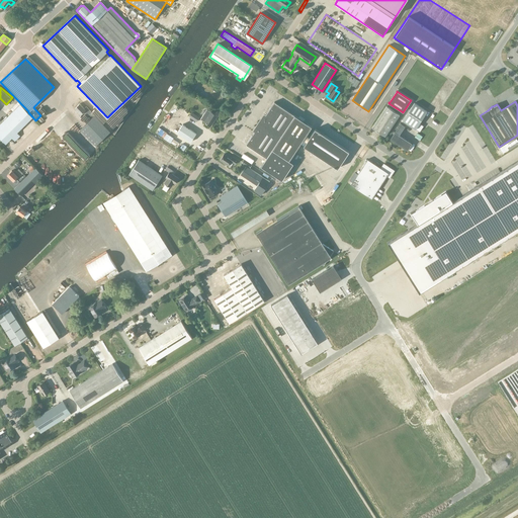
[(261,166),(282,180),(293,163),(288,161),(303,139),(307,142),(310,138),(306,135),(312,126),(274,102),(246,144),(266,158),(261,166)]
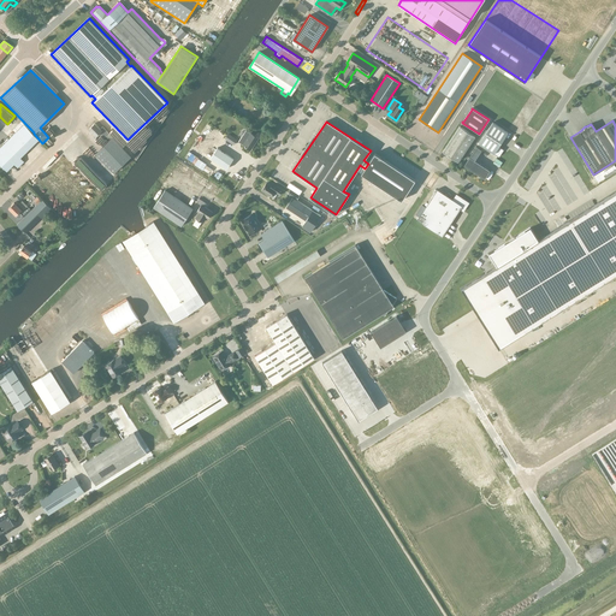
[(110,140),(112,137),(102,126),(100,129),(95,123),(89,129),(96,136),(99,134),(104,138),(106,136),(110,140)]
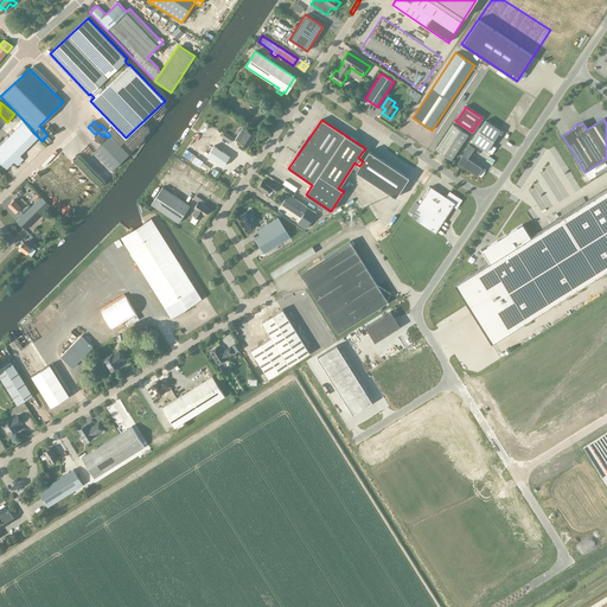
[(485,121),(472,141),(491,154),(496,147),(491,145),(500,131),(485,121)]
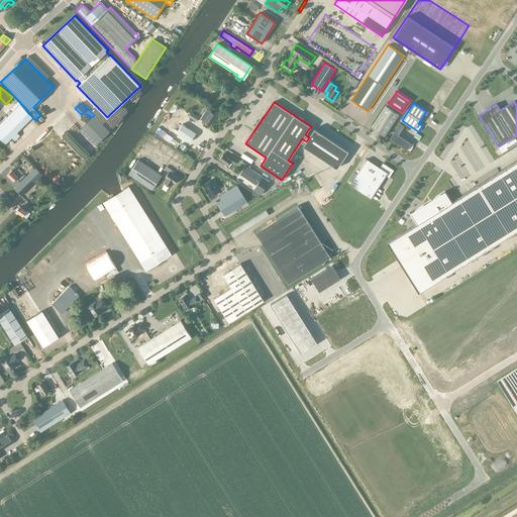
[(15,109),(0,124),(0,137),(2,139),(6,143),(10,139),(12,137),(15,140),(20,135),(17,132),(32,117),(20,104),(15,109)]
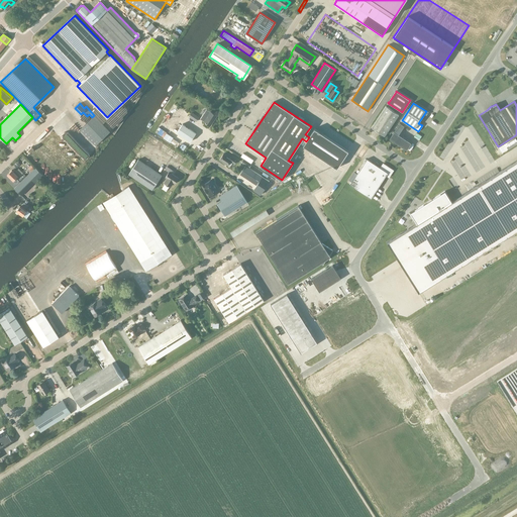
[(386,106),(372,127),(384,135),(398,114),(386,106)]
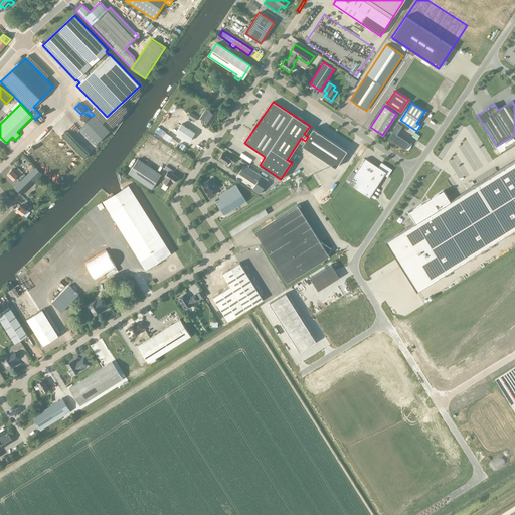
[(216,116),(209,111),(205,109),(202,114),(205,117),(202,121),(209,126),(216,116)]
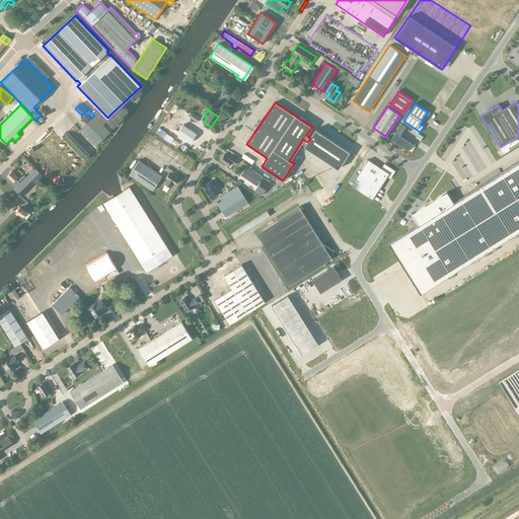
[(192,113),(189,117),(197,122),(199,119),(195,116),(196,115),(192,113)]
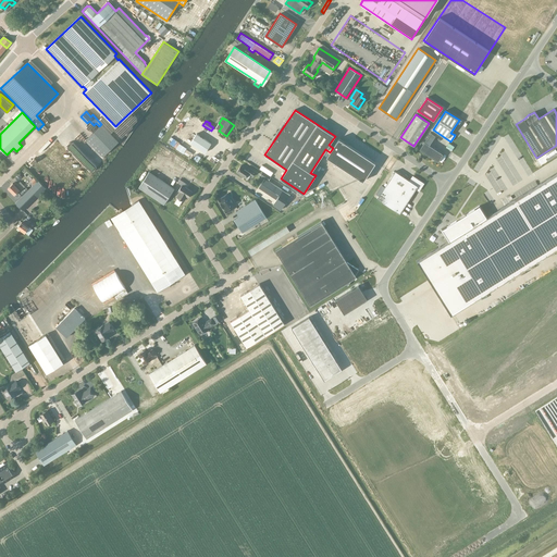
[(437,162),(443,155),(429,145),(435,135),(431,132),(419,149),(437,162)]
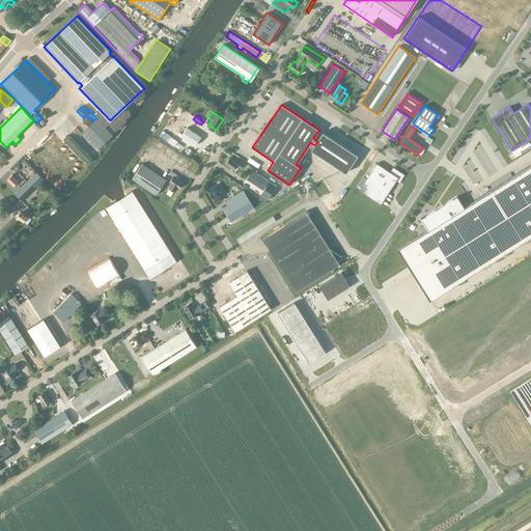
[(187,128),(182,136),(195,145),(201,137),(187,128)]
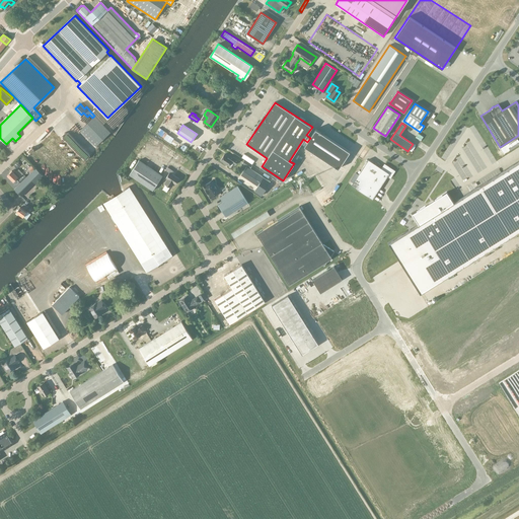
[(338,169),(350,152),(315,129),(310,138),(307,142),(304,146),(338,169)]
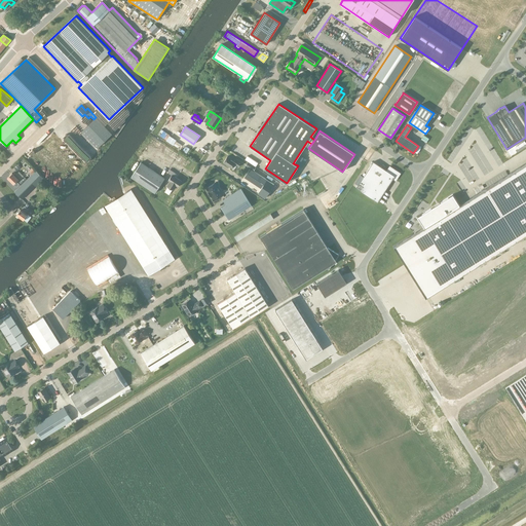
[(166,133),(163,139),(172,144),(176,139),(166,133)]
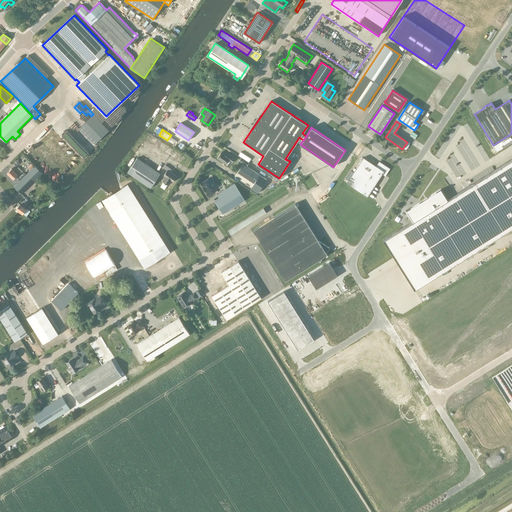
[(221,152),(217,158),(225,164),(228,159),(232,162),(235,158),(226,152),(225,154),(221,152)]
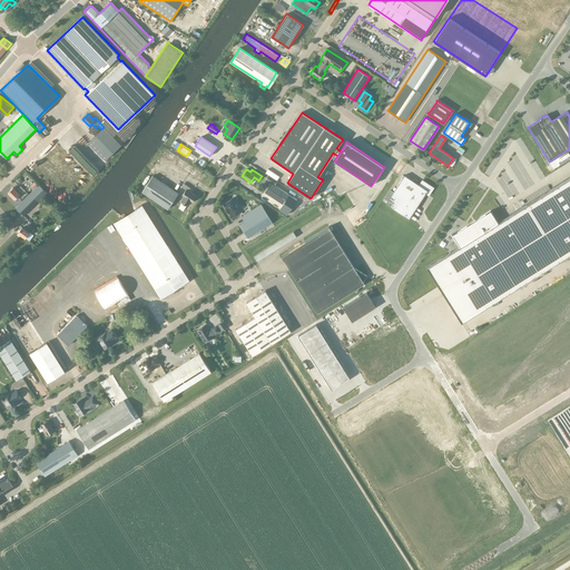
[(404,175),(385,204),(409,218),(425,194),(429,195),(433,188),(422,180),(419,185),(404,175)]
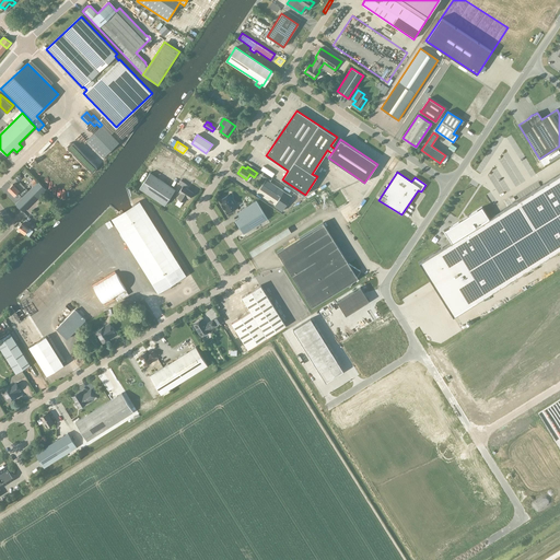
[(150,173),(139,188),(165,206),(175,190),(150,173)]
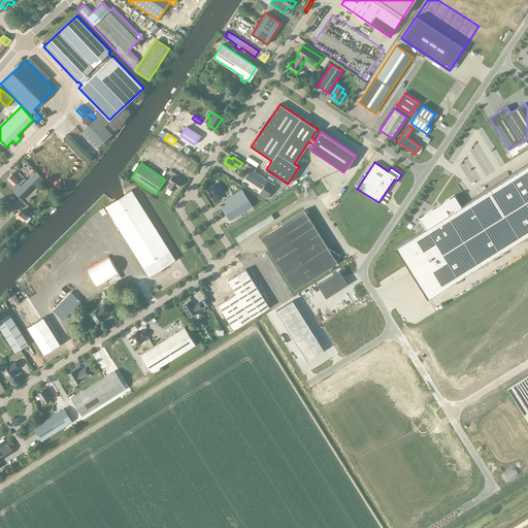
[(426,229),(395,248),(427,299),(527,235),(527,164),(461,206),(454,195),(419,218),(426,229)]
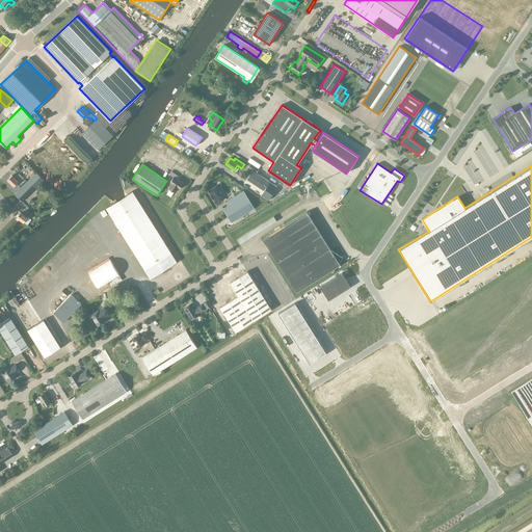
[(276,186),(253,170),(246,179),(264,190),(261,195),(268,201),(276,186)]
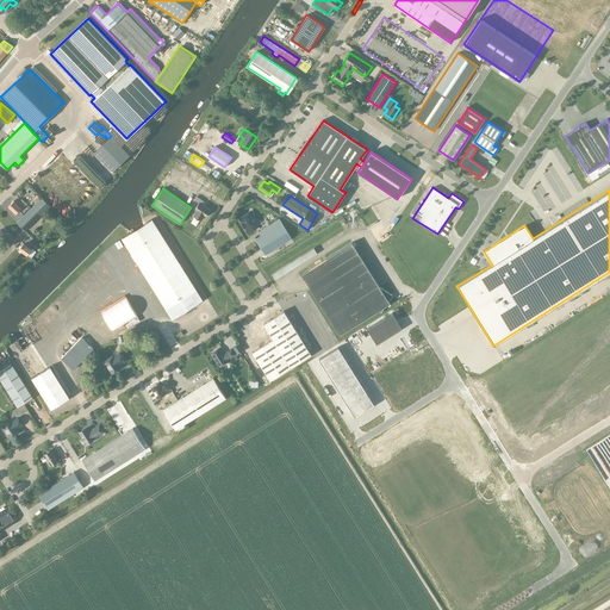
[(197,211),(193,216),(200,221),(204,215),(206,217),(210,210),(201,205),(204,201),(197,197),(194,200),(199,203),(194,210),(197,211)]
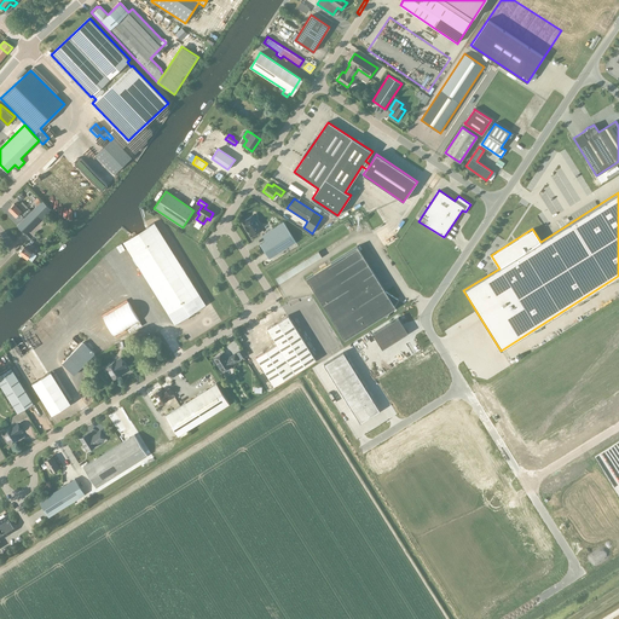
[(32,210),(25,218),(17,226),(25,235),(51,209),(42,201),(32,210)]
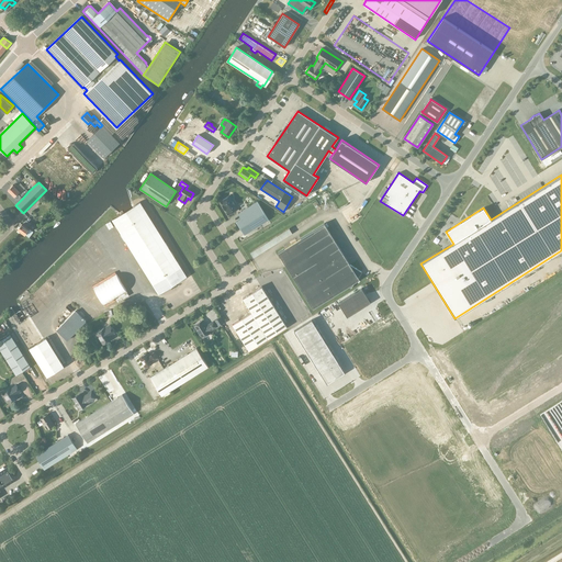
[(20,189),(15,184),(14,187),(13,186),(8,190),(18,200),(21,197),(19,194),(22,191),(20,189)]
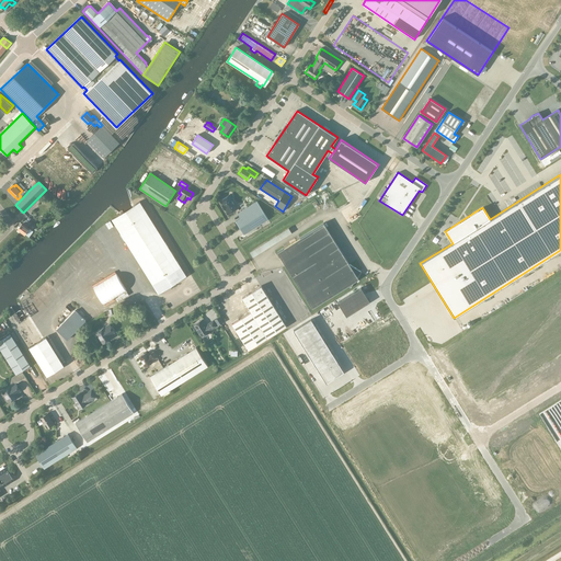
[(229,194),(220,201),(228,214),(238,207),(229,194)]
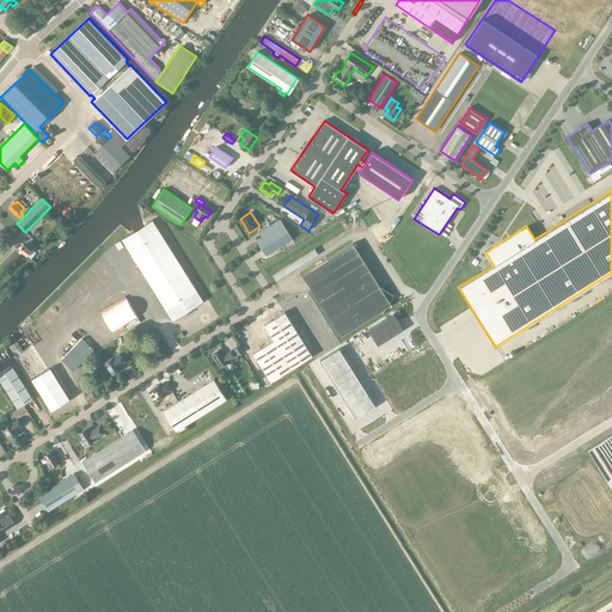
[(203,301),(152,220),(122,239),(172,320),(203,301)]
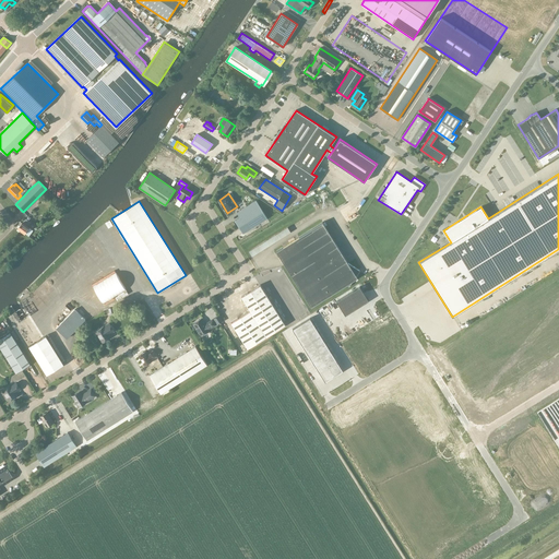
[(242,233),(266,218),(256,201),(237,213),(239,217),(235,219),(242,233)]
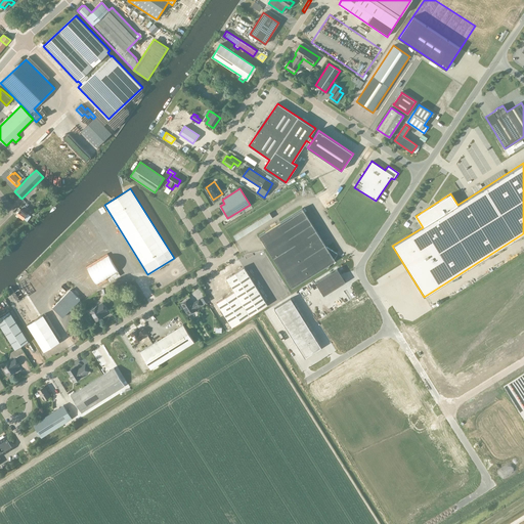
[(26,212),(29,209),(24,205),(22,209),(20,209),(18,208),(17,210),(18,211),(16,214),(16,215),(18,217),(18,216),(24,219),(28,214),(26,212)]
